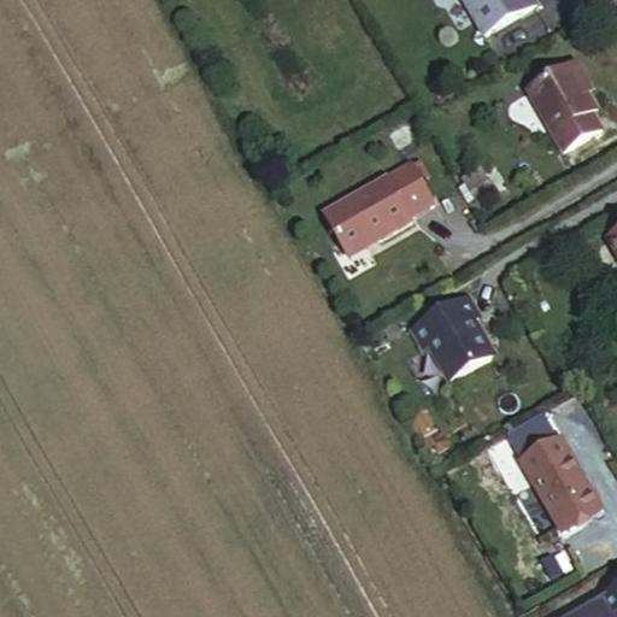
[(460,0),(481,37),(534,7),(529,0),(460,0)]
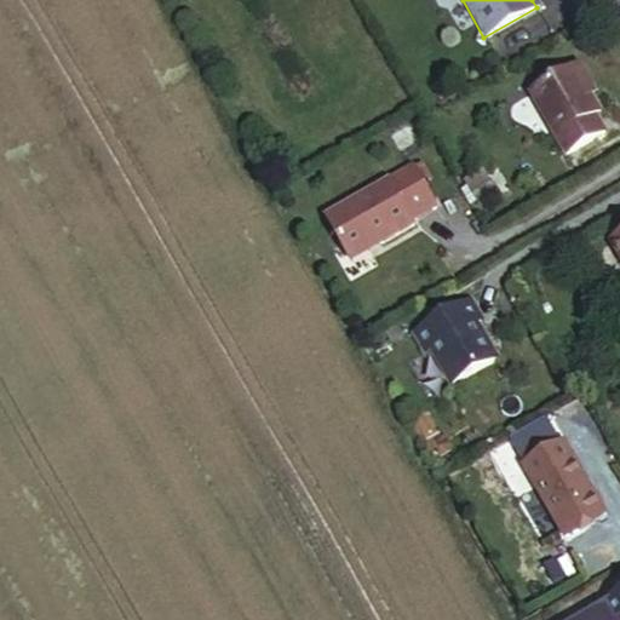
[(572,70),(528,95),(562,156),(601,135),(592,119),(597,115),(572,70)]
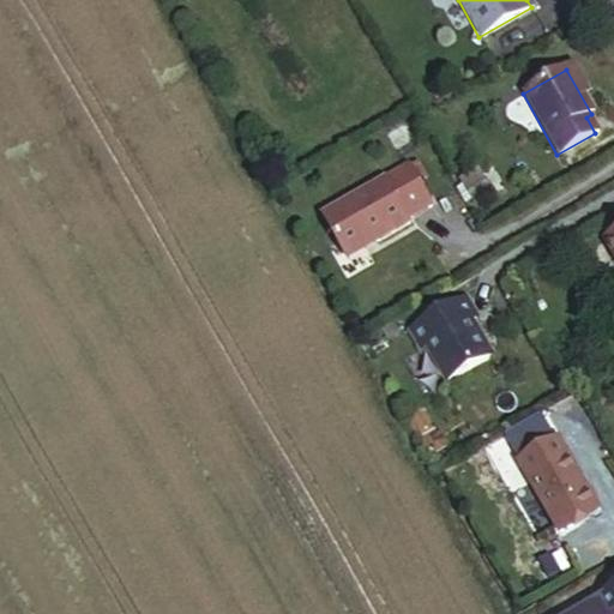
[(402,121),(383,132),(390,146),(410,136),(402,121)]
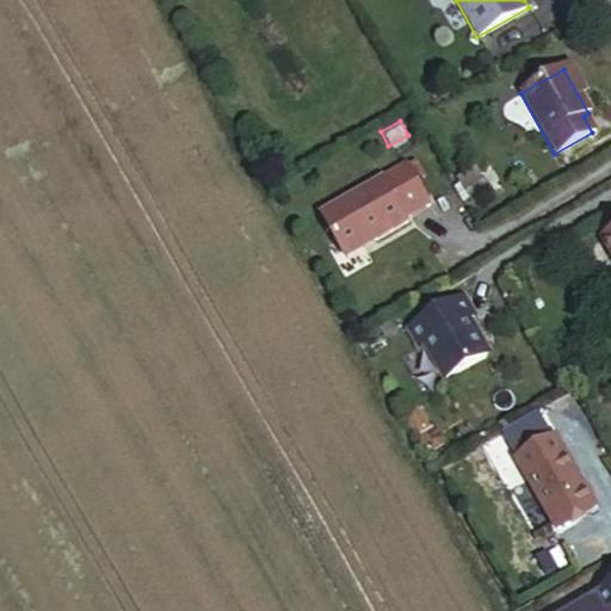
[(403,162),(318,210),(339,250),(368,233),(369,238),(403,218),(401,215),(426,202),(403,162)]
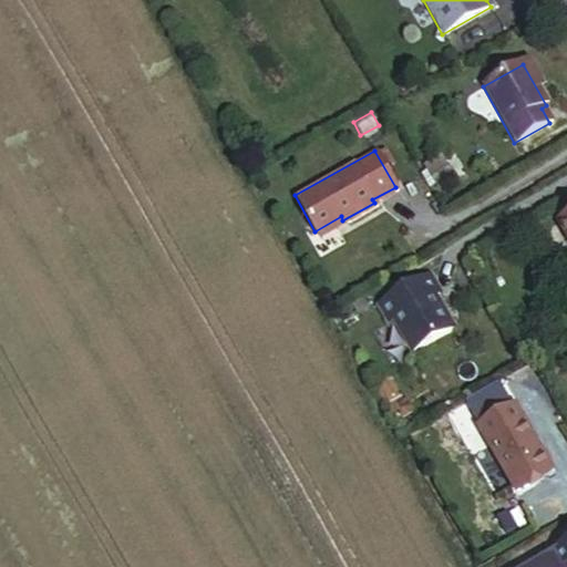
[(566,209),(557,216),(566,232),(566,209)]
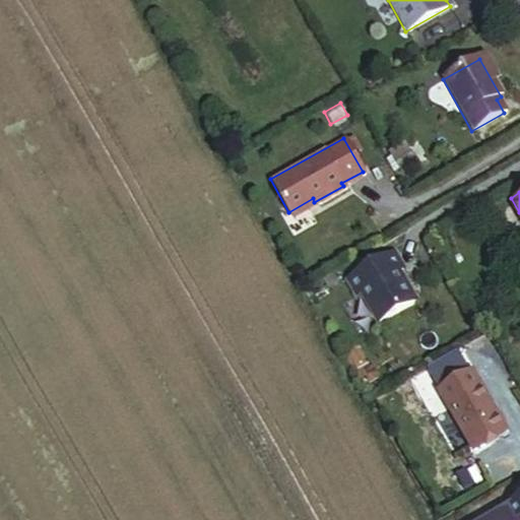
[(388,247),(342,273),(351,289),(355,287),(374,318),(407,298),(409,291),(401,277),(397,275),(392,266),(397,263),(388,247)]
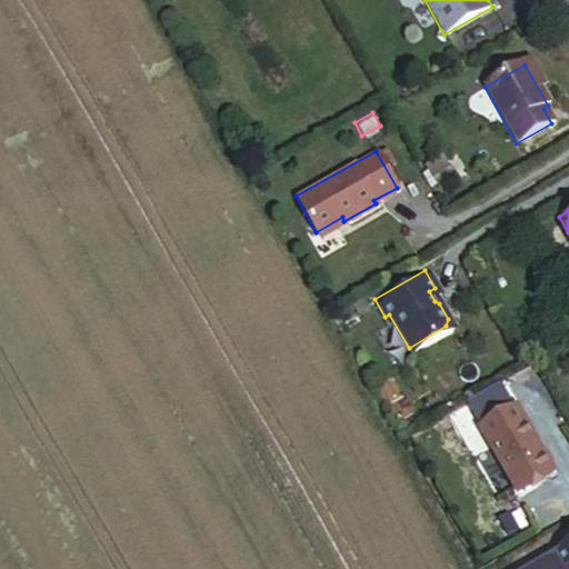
[(511,399),(477,419),(513,485),(550,465),(521,412),(519,413),(511,399)]
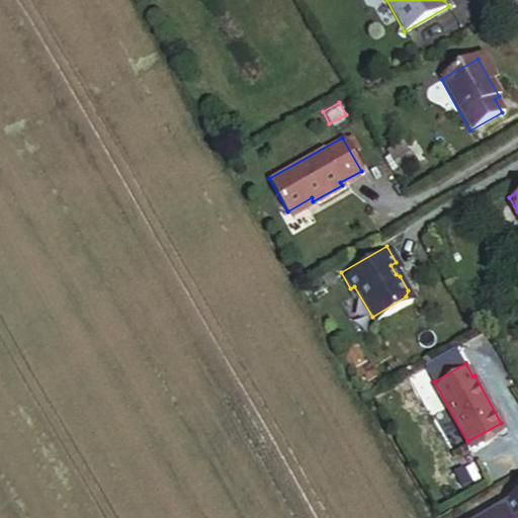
[(517,487),(502,496),(511,512),(515,509),(517,513),(517,487)]
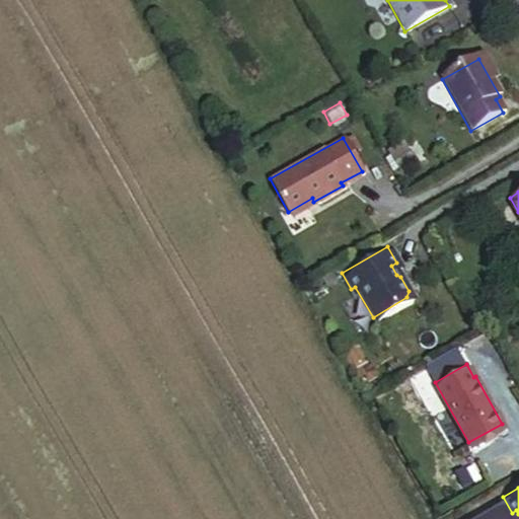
All buildings are outlined.
